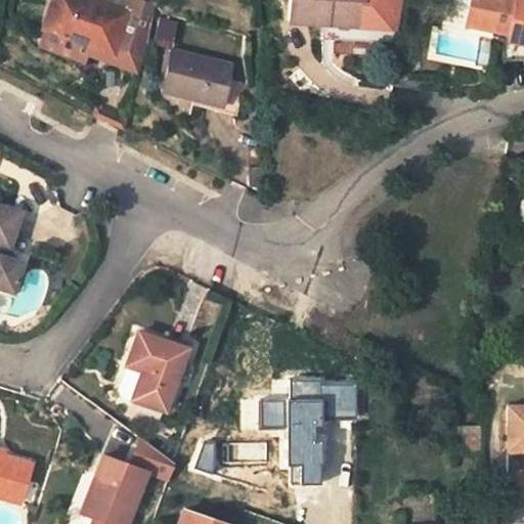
[(78,41),(130,61),(145,22),(143,20),(127,14),(90,0),(51,0),(42,27),(44,28),(38,45),(71,57),(78,41)]
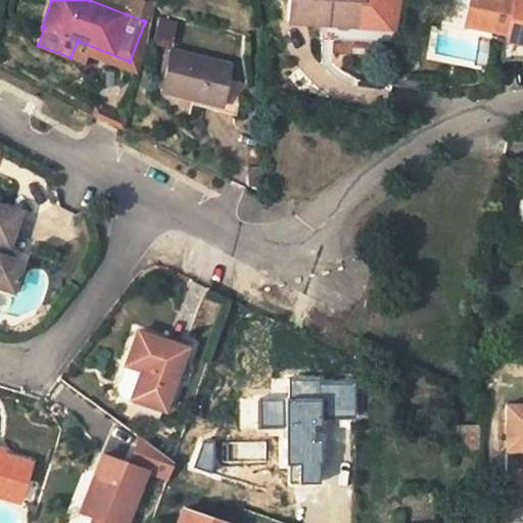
[(141,0),(131,0),(127,14),(143,20),(149,3),(141,0)]
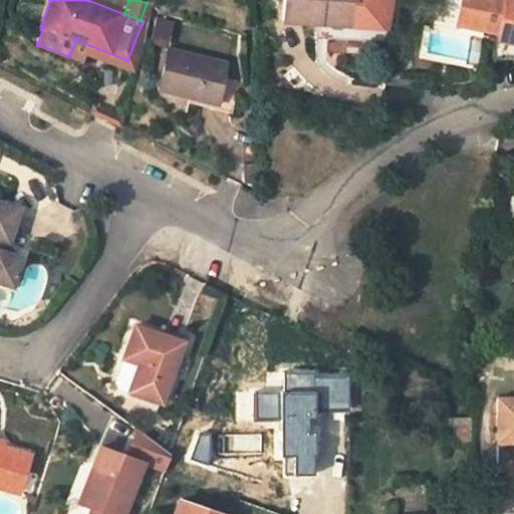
[(283,0),(282,21),(318,24),(319,16),(351,18),(352,0),(283,0)]
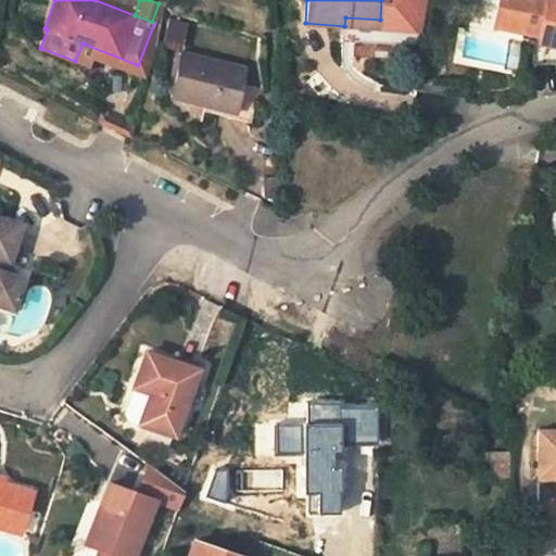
[(497,0),(475,0),(470,28),(508,36),(510,29),(493,26),(497,0)]
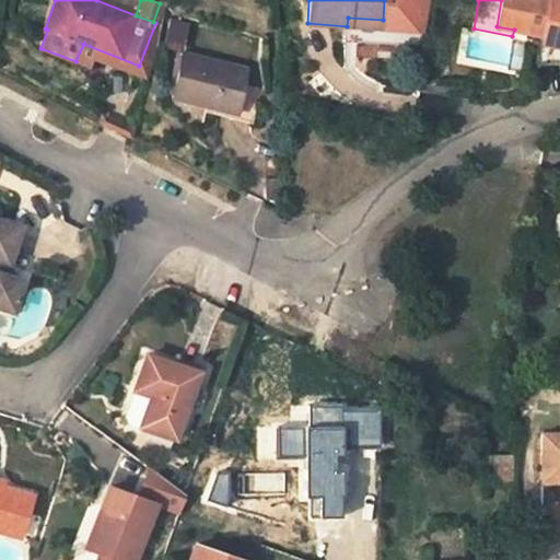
[(559,0),(501,0),(497,26),(514,30),(540,35),(539,42),(559,46),(559,0)]
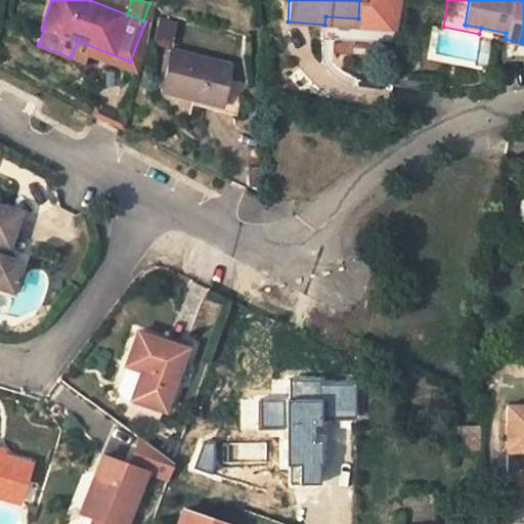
[(174,43),(179,19),(162,15),(157,39),(174,43)]
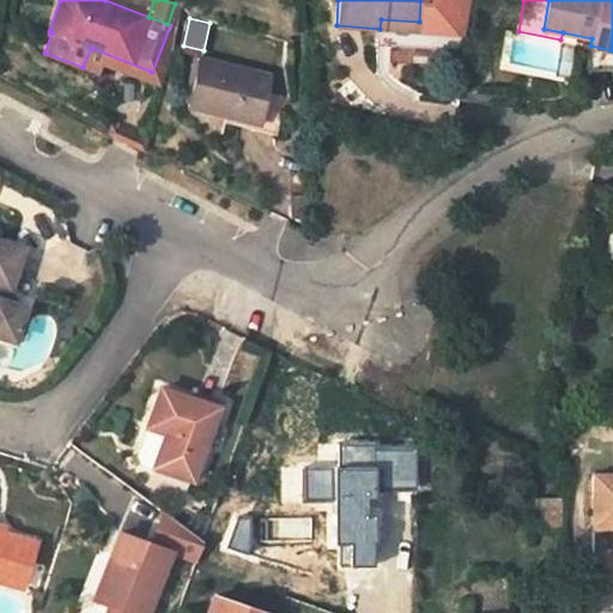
[(419,31),(419,22),(381,19),(380,29),(419,31)]
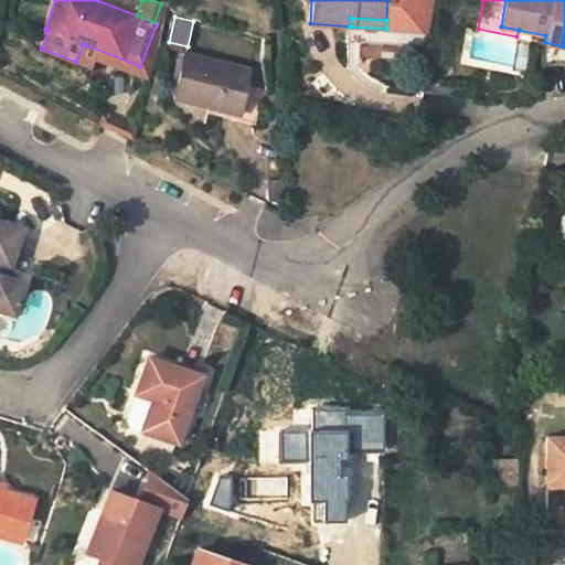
[(183,54),(172,97),(240,115),(237,120),(255,125),(264,89),(247,85),(251,72),(183,54)]
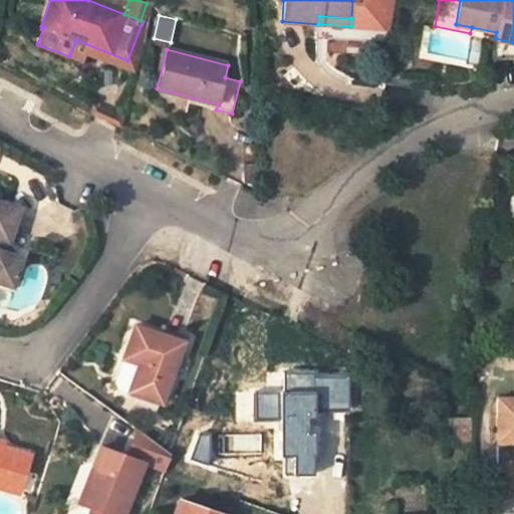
[(257,165),(245,165),(245,184),(257,184),(257,165)]
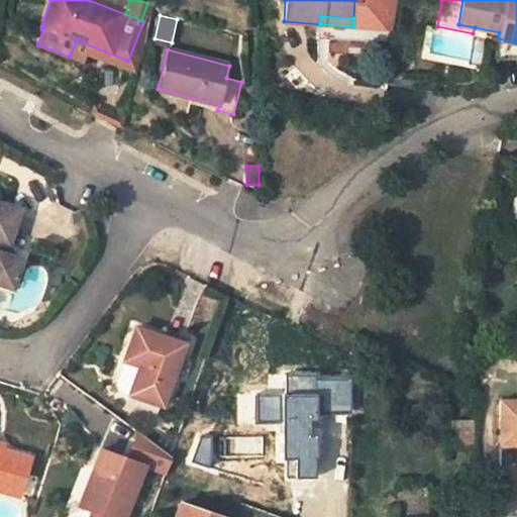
[(18,207),(0,201),(0,284),(11,288),(19,260),(2,254),(6,243),(8,244),(18,207)]
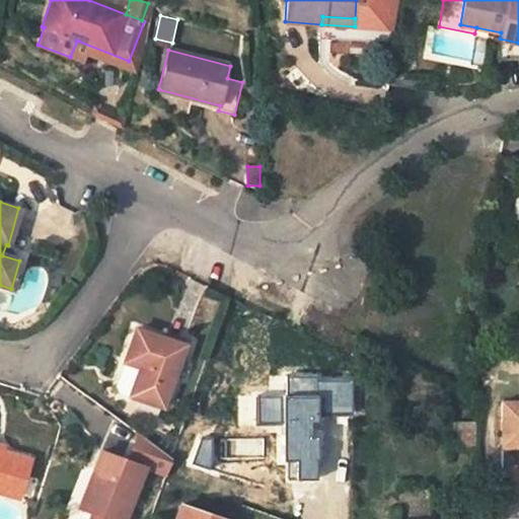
[(183,346),(136,328),(125,363),(117,386),(120,393),(163,408),(183,346)]
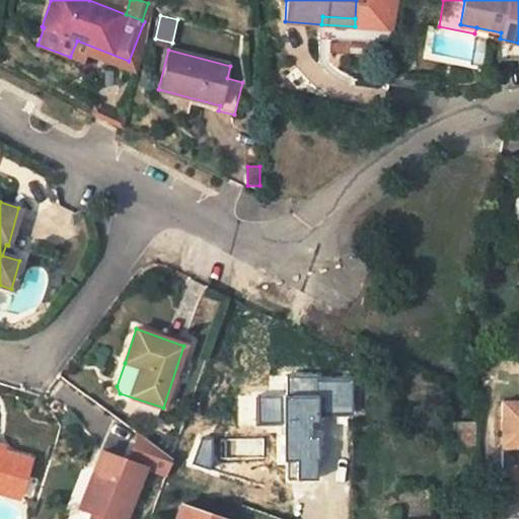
[(518,402),(504,403),(504,448),(518,447),(518,402)]
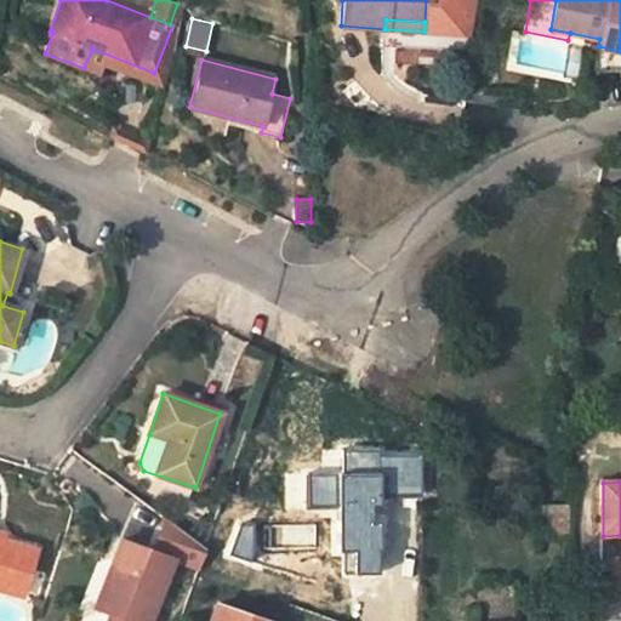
[(564,505),(542,505),(542,536),(565,535),(564,505)]
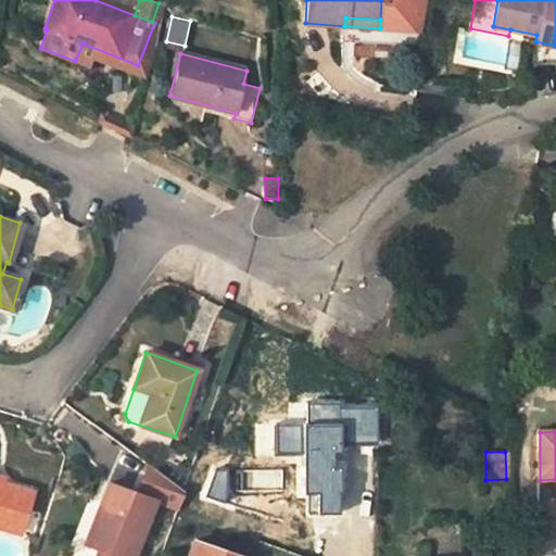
[(121,555),(133,555),(152,502),(177,512),(184,492),(148,465),(137,495),(109,484),(87,543),(100,548),(121,555)]
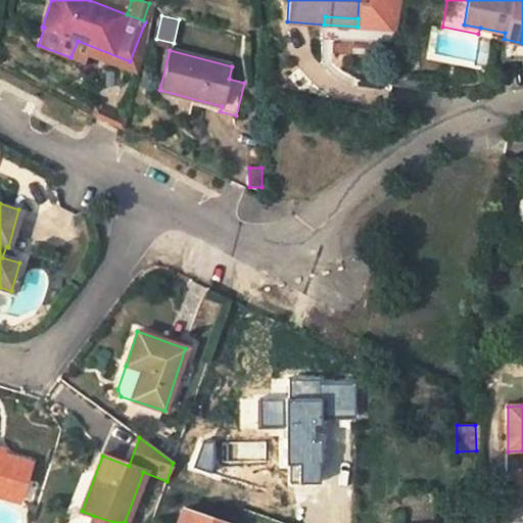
[(0,494),(19,501),(31,464),(0,455),(0,494)]
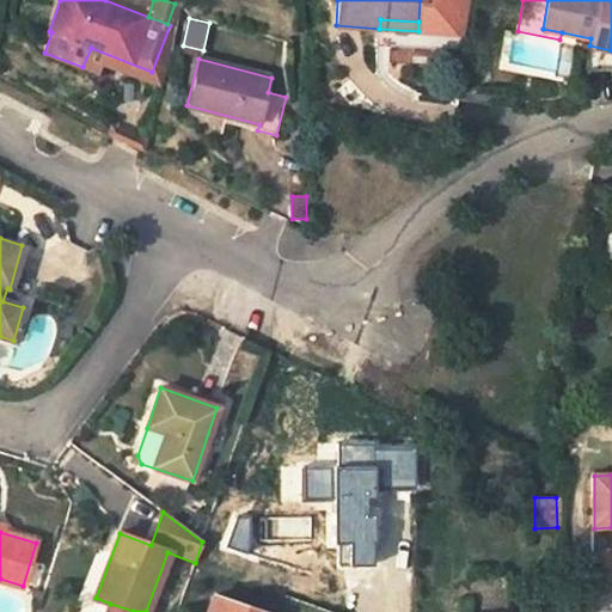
[(263,611),(213,595),(207,611),(263,611)]
